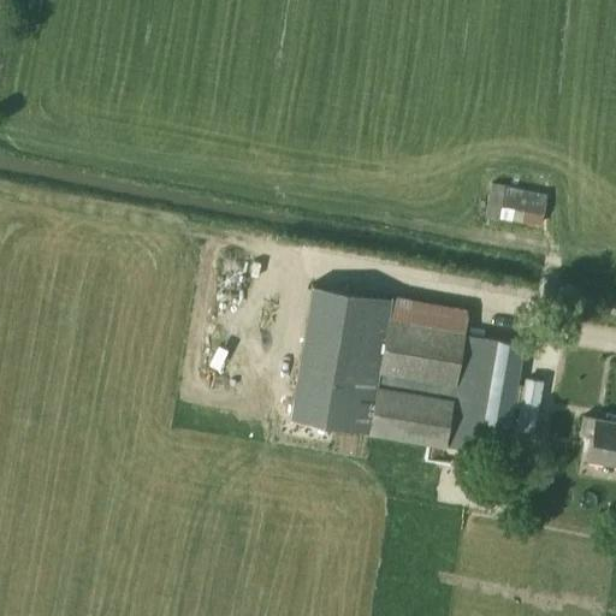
[(540,226),(546,193),(502,184),(496,219),(540,226)]
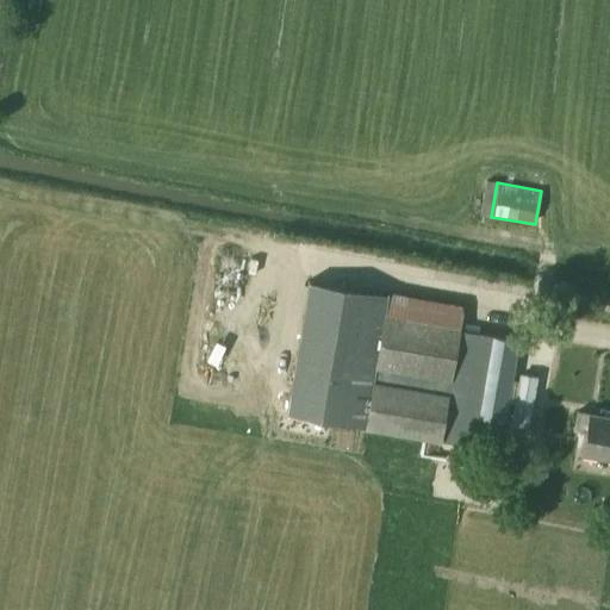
[(285,415),(365,428),(387,296),(307,281),(285,415)]
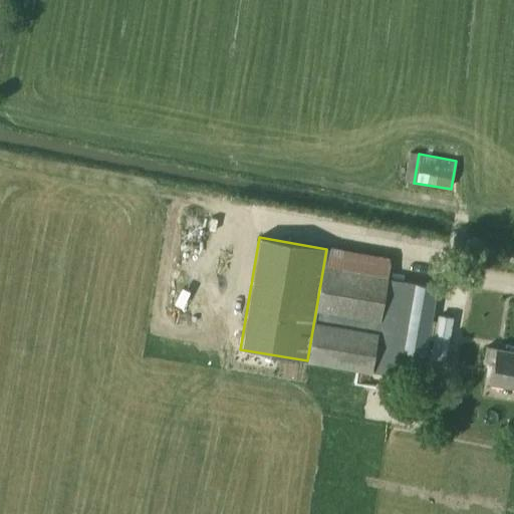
[(327,245),(326,249),(307,360),(306,361),(370,372),(370,371),(401,377),(405,352),(426,356),(437,287),(389,278),(393,257),(327,245)]
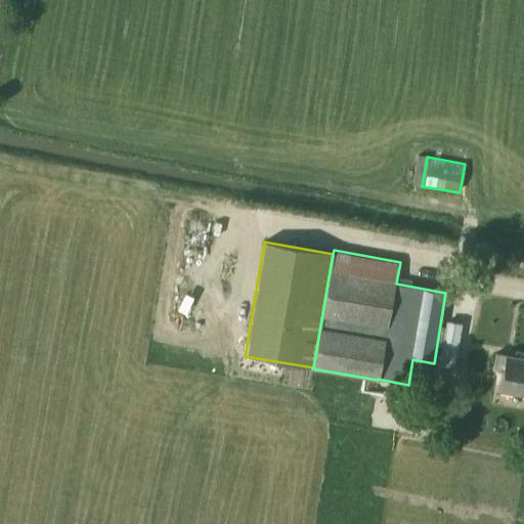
[(467,348),(467,360),(483,361),(484,348),(467,348)]
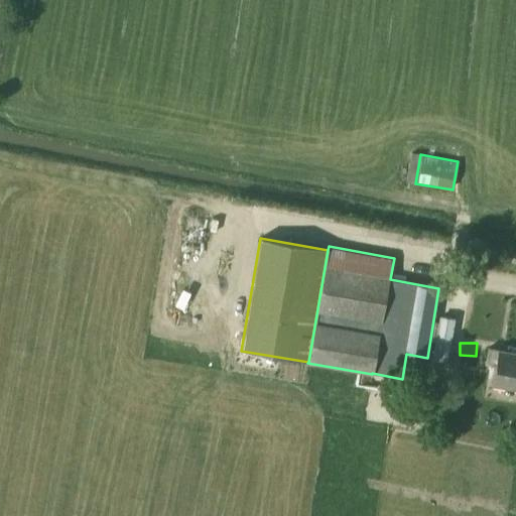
[(515,354),(498,351),(488,349),(485,365),(496,366),(493,384),(515,387),(515,354)]
